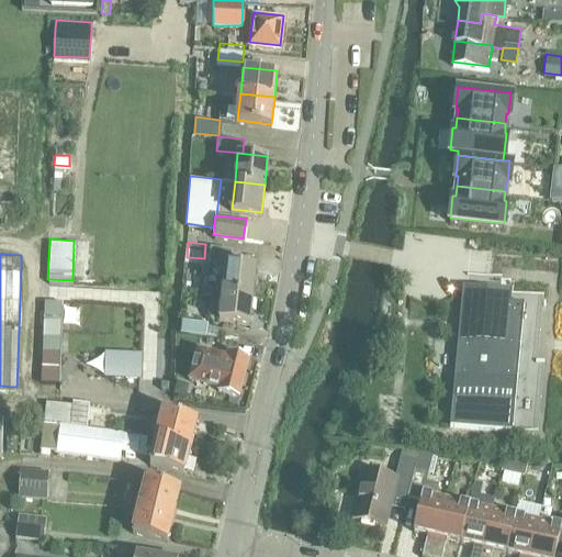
[(255,265),(225,262),(223,289),(253,292),(255,265)]
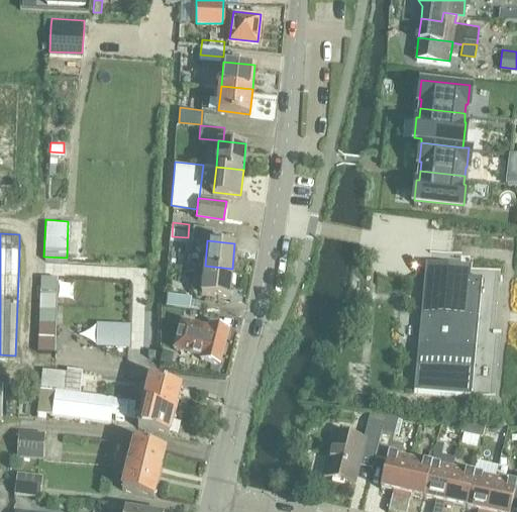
[(414,387),(414,389),(486,396),(486,394),(487,380),(487,379),(488,364),(488,363),(490,348),(490,347),(491,333),(493,333),(494,330),(499,271),(500,271),(500,270),(472,267),(471,267),(470,277),(452,275),(452,266),(429,264),(425,309),(421,309),(418,341),(422,342),(417,388),(414,387)]
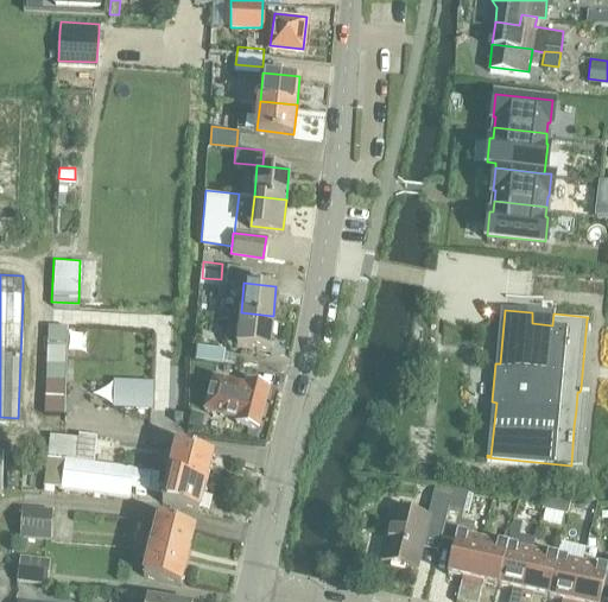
[(270,346),(273,316),(241,312),(238,342),(270,346)]
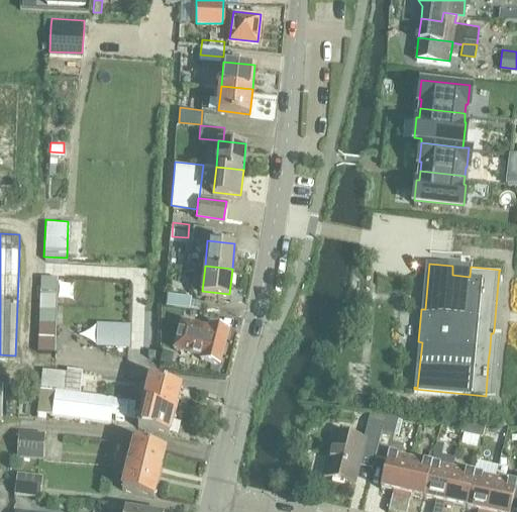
[(55,333),(57,272),(39,272),(37,332),(55,333)]
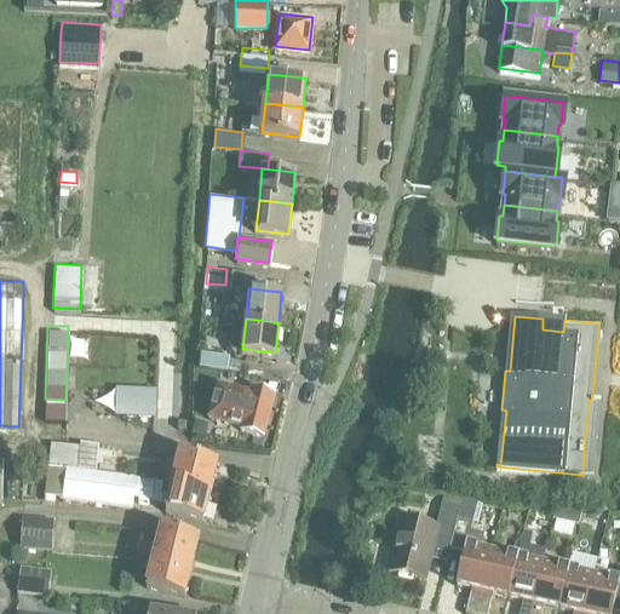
[(225,369),(225,354),(201,351),(200,367),(225,369)]
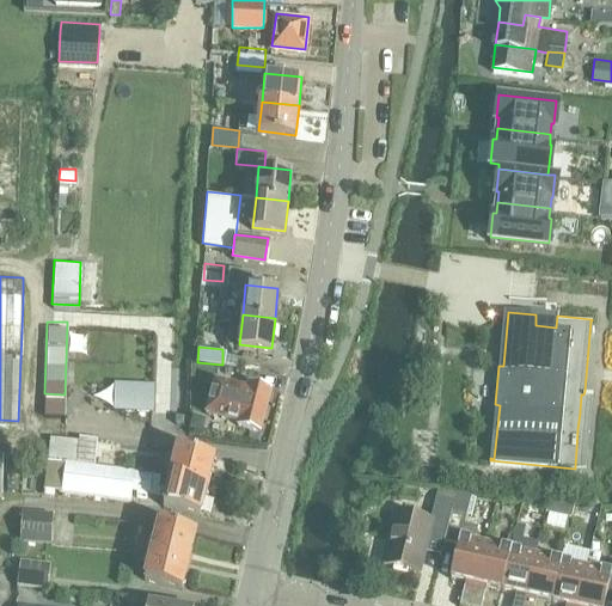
[(243,379),(242,383),(212,375),(203,410),(239,420),(239,421),(261,427),(271,386),(243,379)]
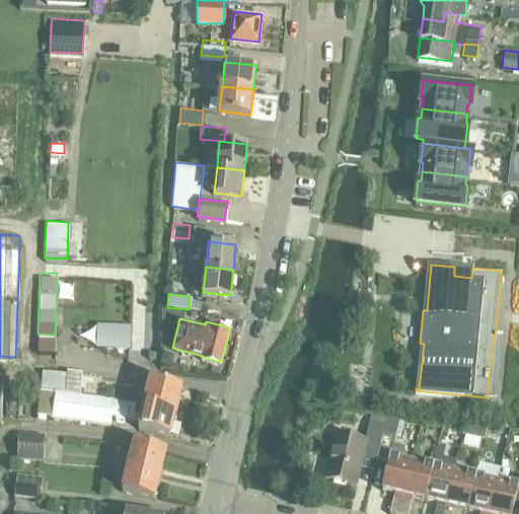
[(151,321),(95,321),(94,344),(151,346),(151,321)]
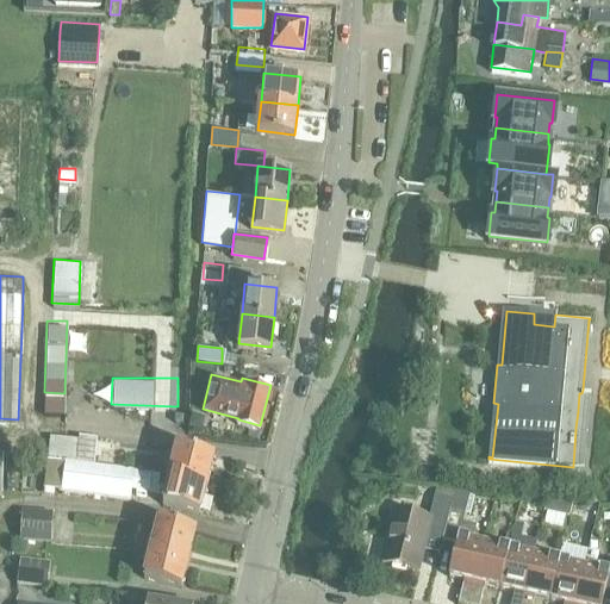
[(188,423),(201,427),(205,415),(192,411),(188,423)]
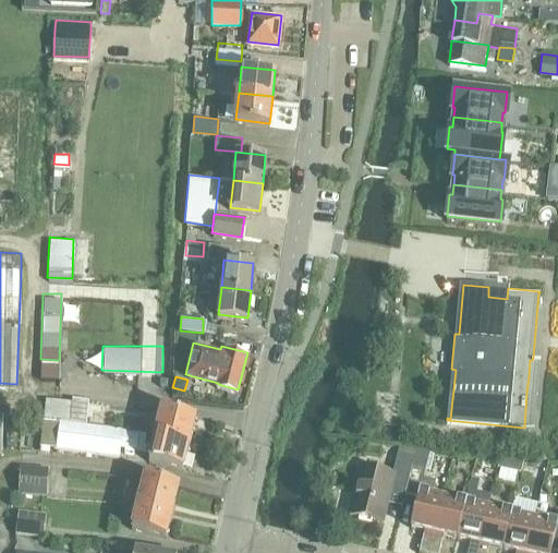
[(45,396),(43,417),(43,420),(56,421),(58,398),(45,396)]
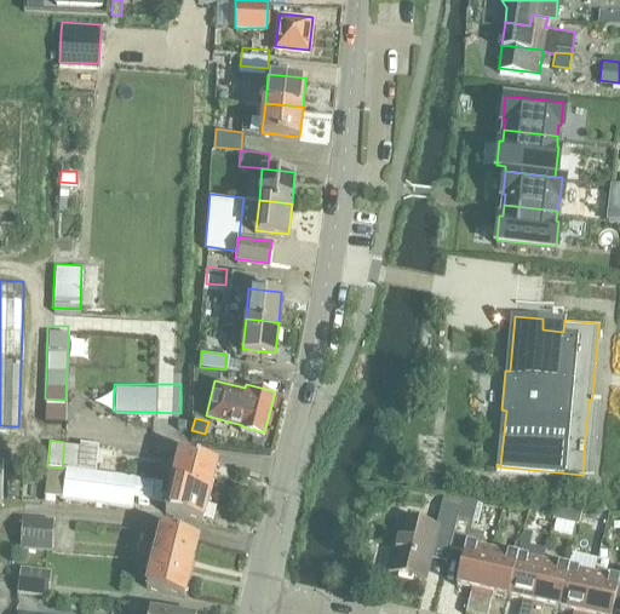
[(95,471),(95,469),(98,442),(79,440),(75,469),(95,471)]
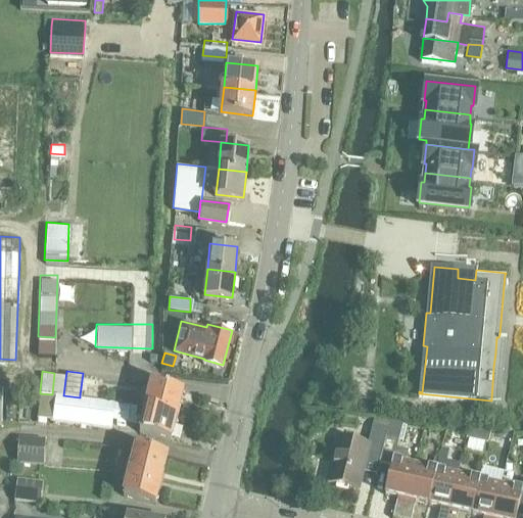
[(183,388),(152,380),(146,404),(177,412),(183,388)]
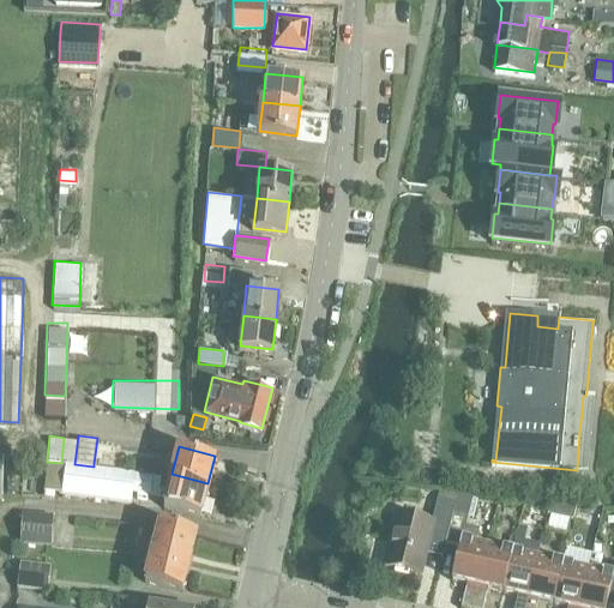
[(74,464),(61,463),(47,462),(44,488),(130,499),(133,469),(94,464),(94,467),(74,464)]
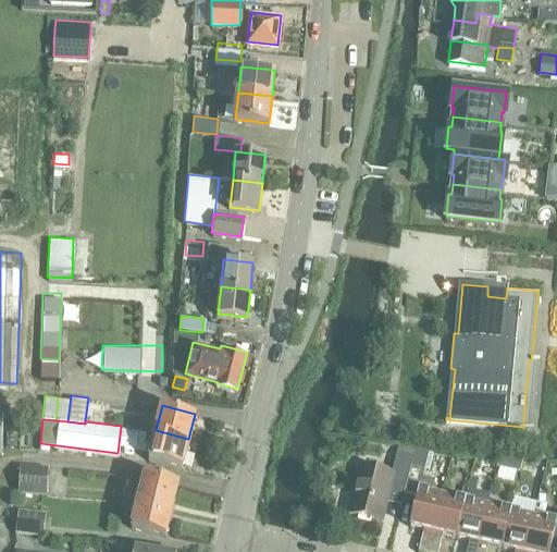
[(182,465),(188,439),(156,430),(149,456),(182,465)]
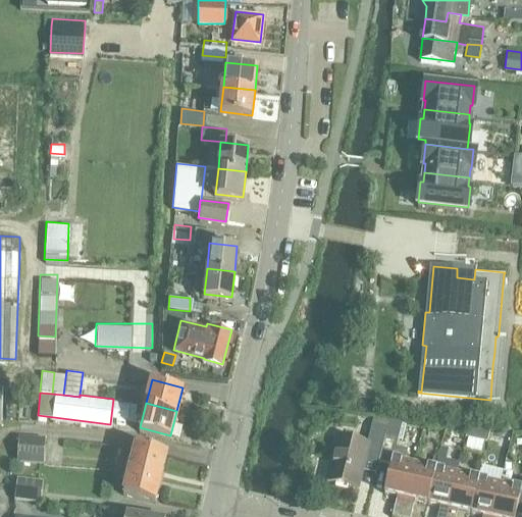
[(378,459),(387,416),(373,413),(372,419),(367,441),(337,433),(326,478),(357,486),(365,456),(378,459)]
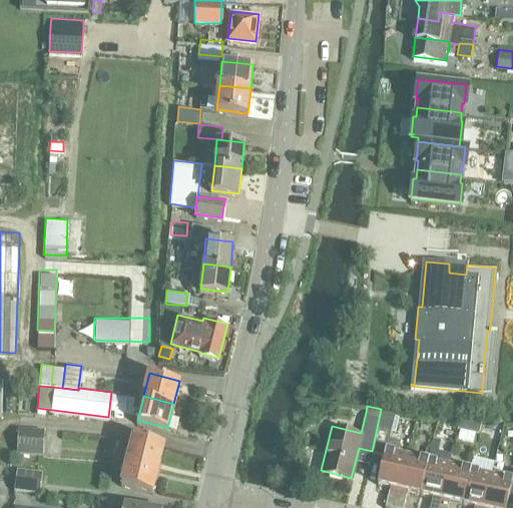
[(396,412),(381,409),(372,451),(384,454),(378,481),(390,484),(386,504),(394,506),(407,451),(398,449),(400,438),(390,436),(396,412)]
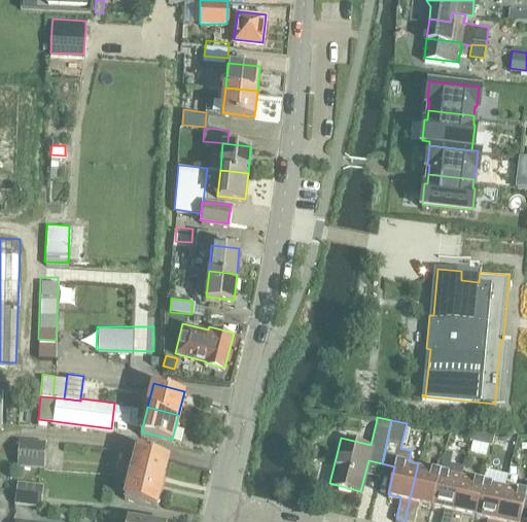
[(492,444),(492,442),(493,437),(494,432),(495,429),(473,427),(470,439),(492,444)]
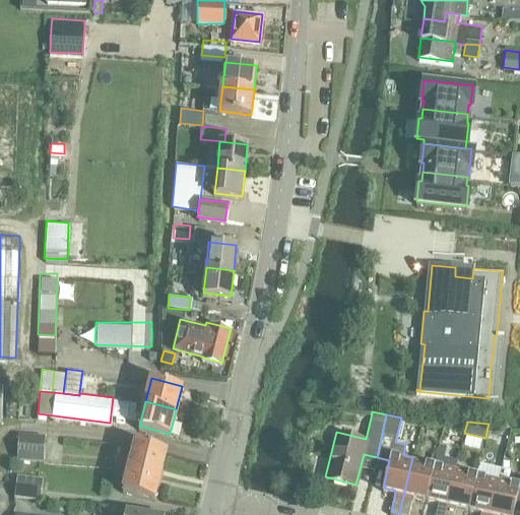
[(488,427),(486,431),(490,435),(491,436),(494,436),(498,434),(499,429),(497,425),(492,424),(488,427)]
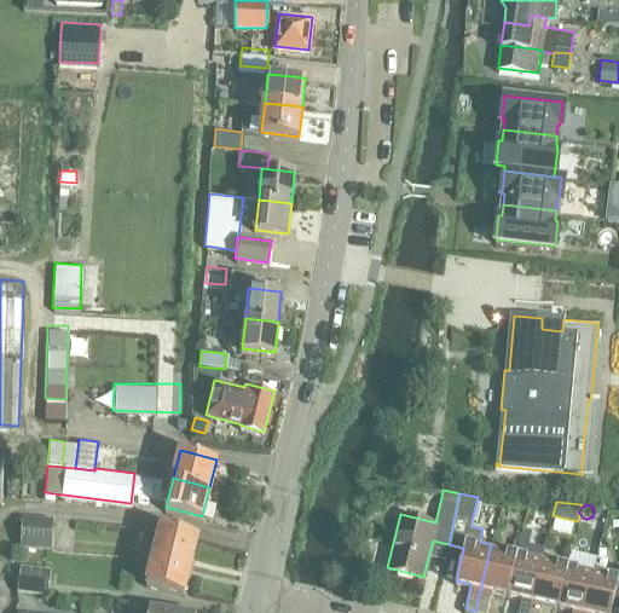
[(19,543),(50,545),(52,515),(22,514),(19,543)]
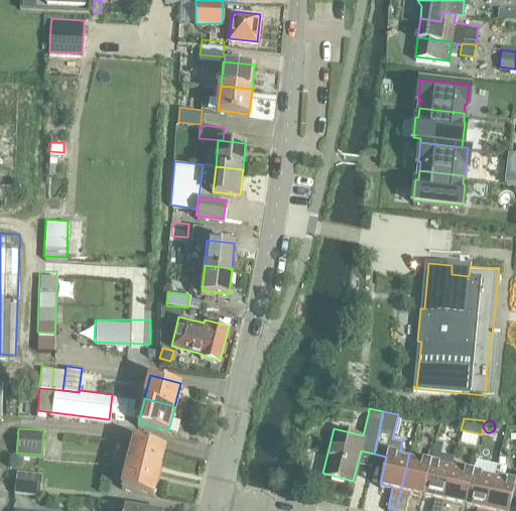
[(165,445),(134,437),(128,462),(159,470),(165,445)]
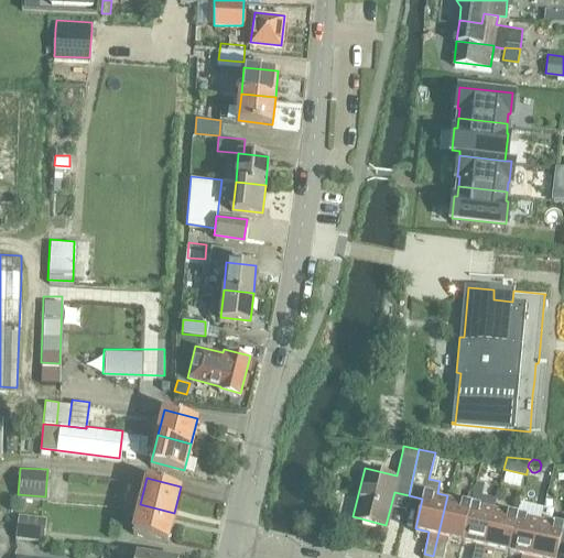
[(496,496),(472,491),(468,501),(470,501),(462,539),(475,543),(472,557),(481,557),(494,506),(492,506),(496,496)]
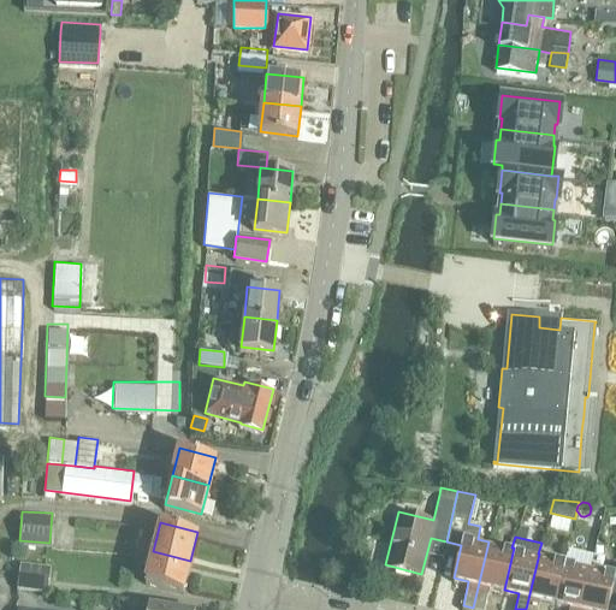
[(484,609),(490,586),(504,590),(514,548),(511,548),(489,542),(473,608),(484,609)]
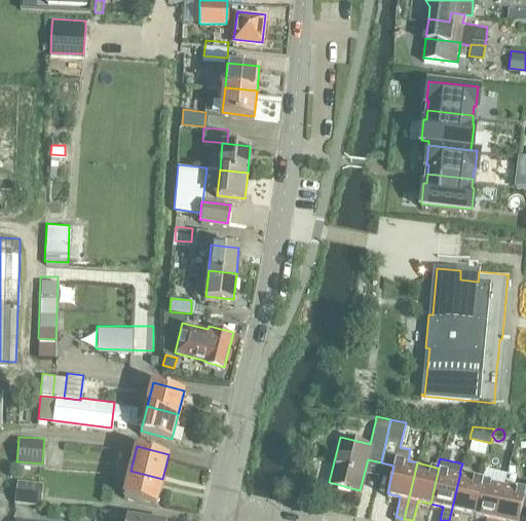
[(156,503),(162,479),(130,471),(124,494),(156,503)]
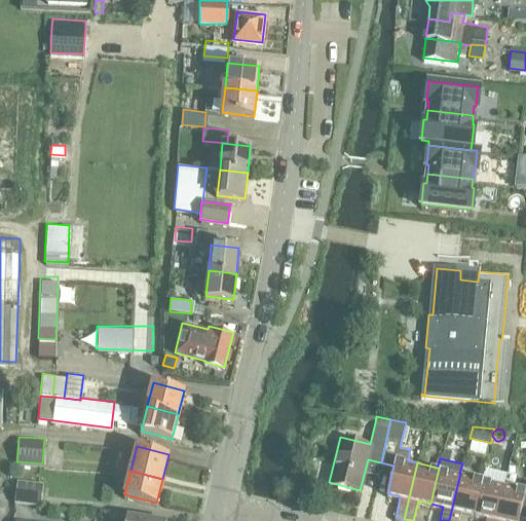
[(482,478),(460,473),(449,520),(458,520),(461,511),(474,514),(482,478)]
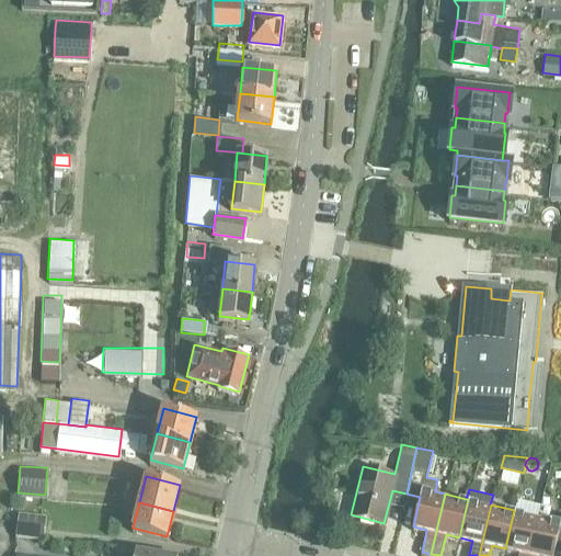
[(18,510),(14,534),(30,536),(44,537),(46,513),(18,510)]
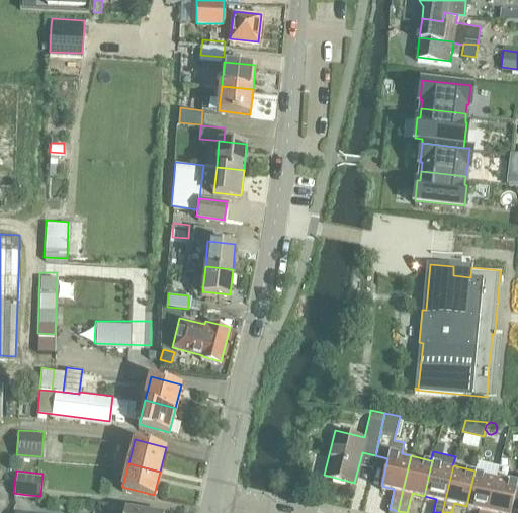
[(478,512),(487,512),(496,476),(475,471),(466,506),(479,509),(478,512)]
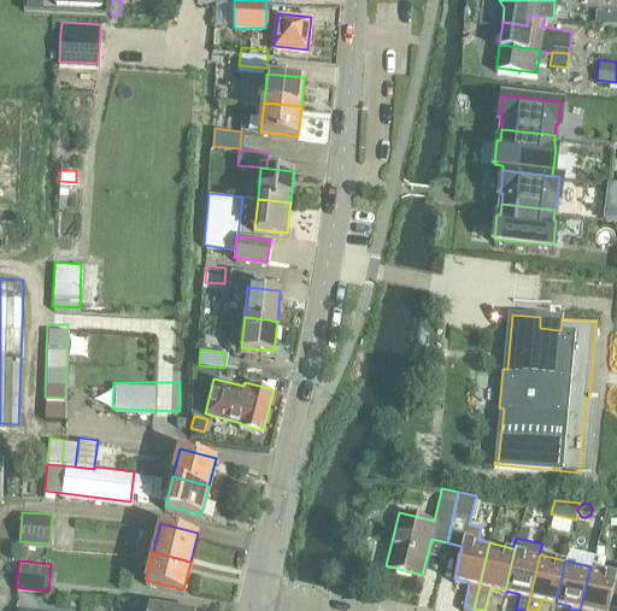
[(616,571),(616,573),(591,567),(580,610),(591,610),(592,610),(607,610),(609,606),(616,607),(616,571)]
